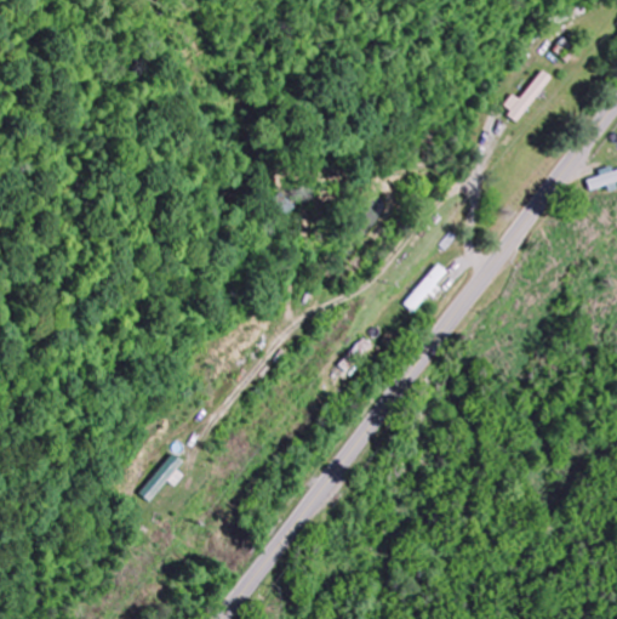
[(550,78),(542,69),(519,98),(513,94),(501,107),(516,119),(550,78)]
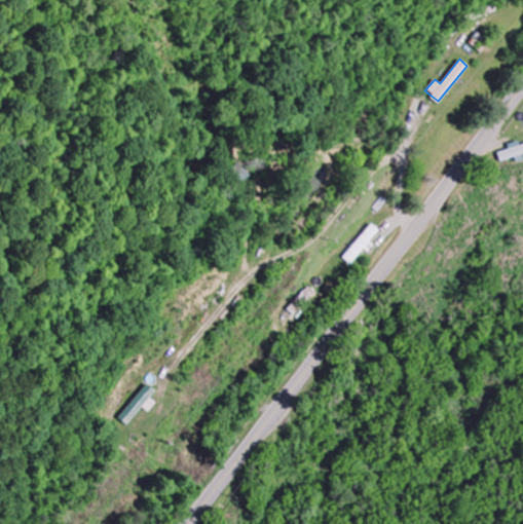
[(522,140),(506,146),(507,149),(496,152),(499,162),(522,156),(521,153),(522,152),(522,140)]
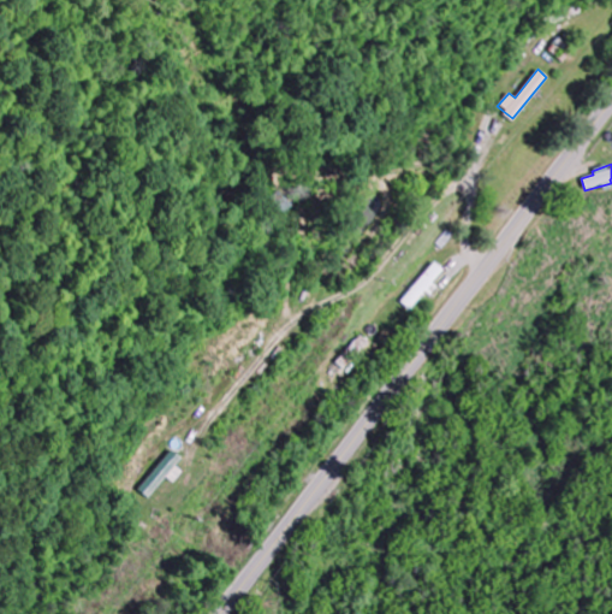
[(409,311),(432,283),(431,283),(443,270),(433,261),(398,301),(409,311)]
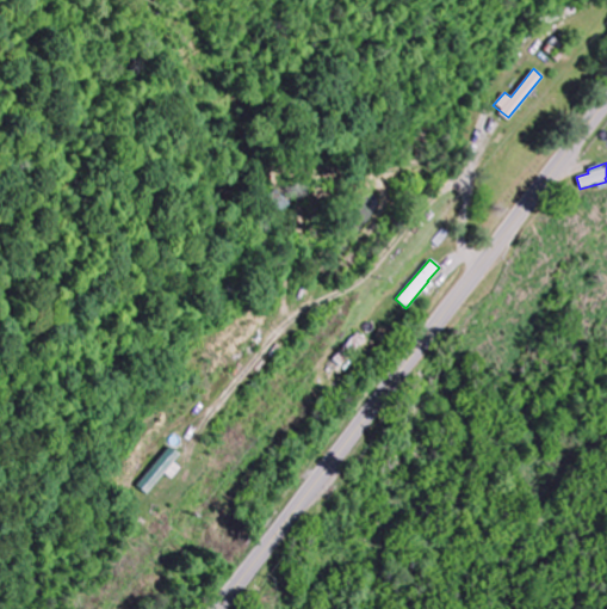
[(339,365),(345,357),(351,362),(369,343),(355,331),(330,360),(339,365)]
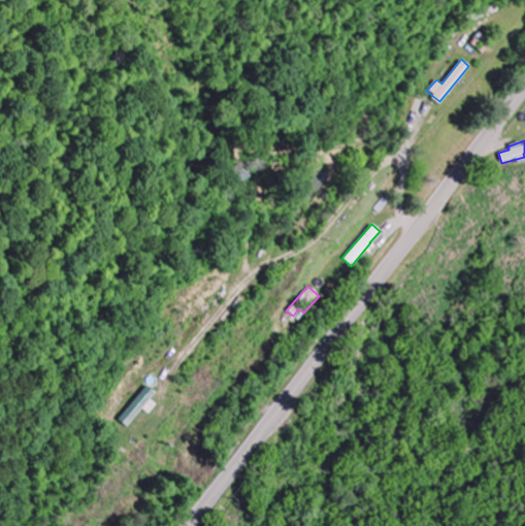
[(156,403),(151,399),(157,392),(149,385),(119,419),(128,426),(143,408),(149,412),(156,403)]
